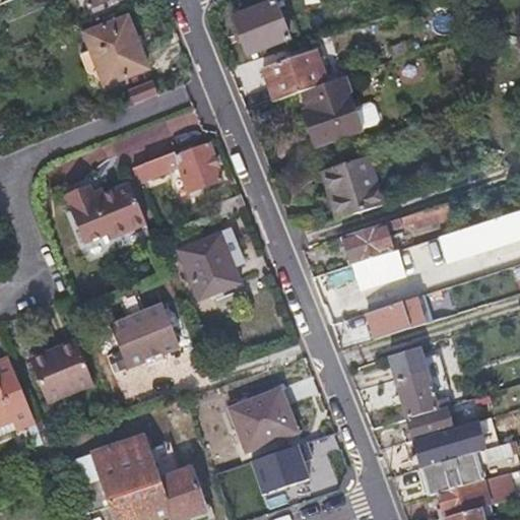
[(85,0),(89,8),(108,0),(85,0)]
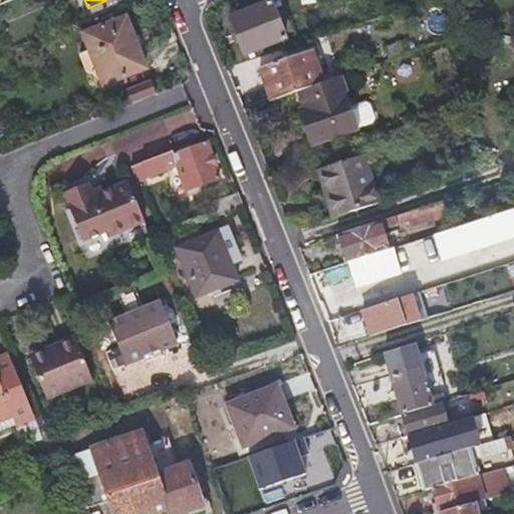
[(283,9),(279,11),(275,12),(273,7),(271,2),(270,1),(229,18),(245,55),(294,35),(283,9)]
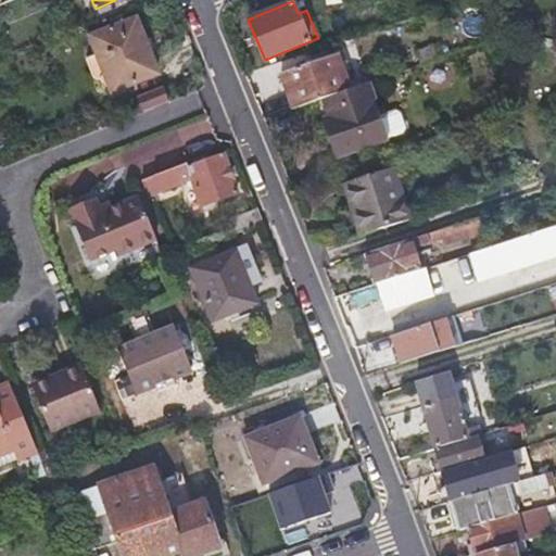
[(112,90),(135,81),(158,73),(136,20),(90,37),(112,90)]
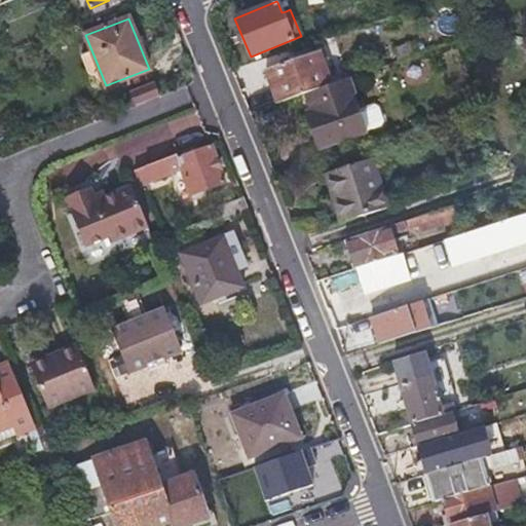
[(392,49),(396,57),(398,63),(418,55),(413,42),(392,49)]
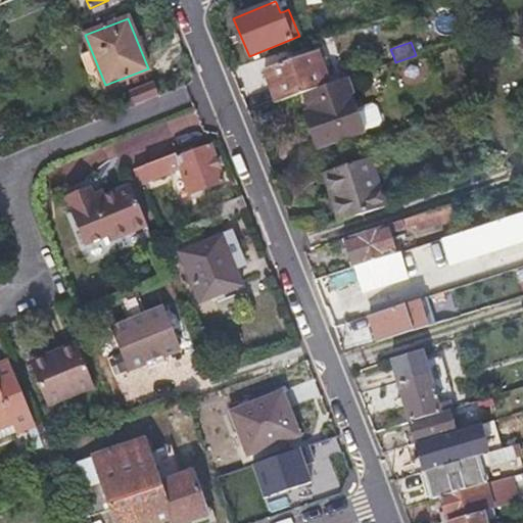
[(277,103),(295,97),(329,86),(316,50),(264,67),(277,103)]
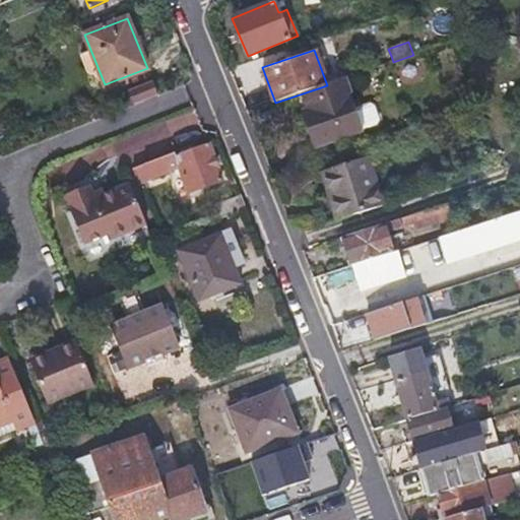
[(313,130),(356,115),(354,109),(343,79),(327,85),(294,96),(307,132),(313,130)]
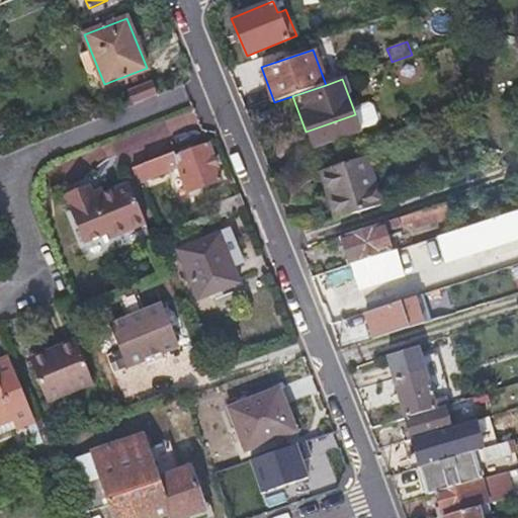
[(134,88),(136,94),(138,100),(155,93),(150,82),(134,88)]
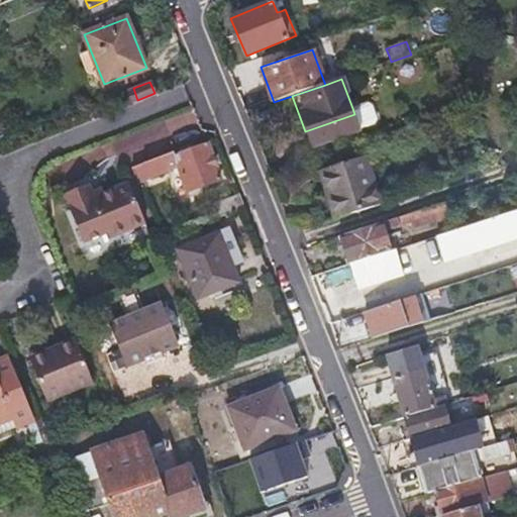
[(135,94),(133,88),(126,90),(130,102),(137,100),(135,94)]
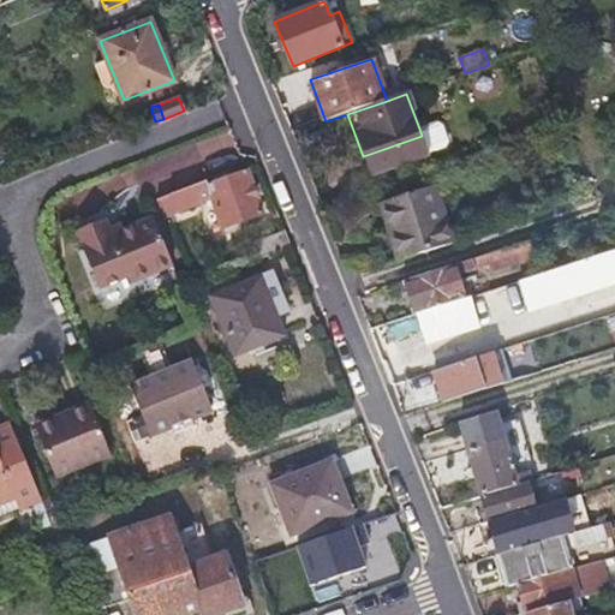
[(422,136),(428,154),(445,148),(447,142),(441,125),(436,123),(419,129),(422,136)]
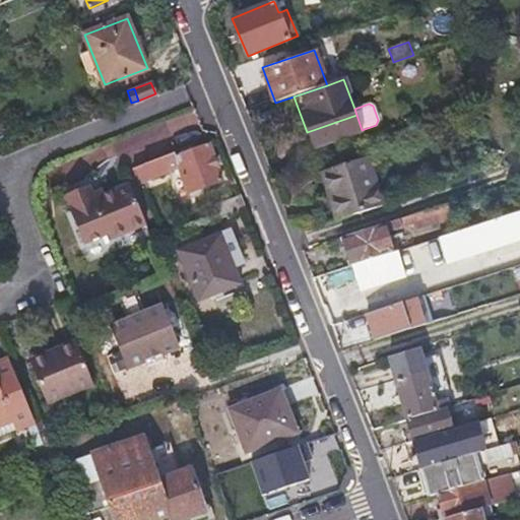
[(356,115),(313,130),(319,145),(362,130),(356,115)]
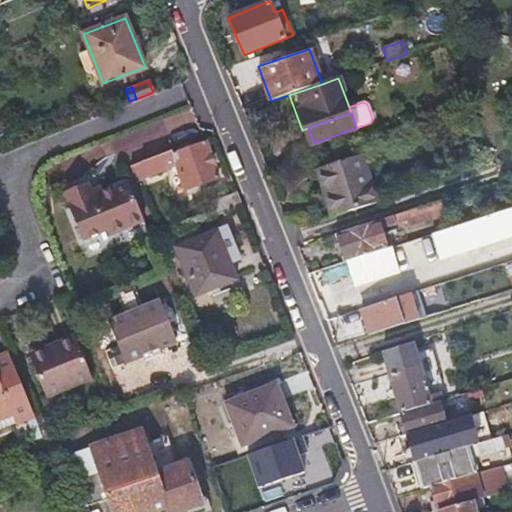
[(308,128),(302,130),(308,145),(314,143),(308,128)]
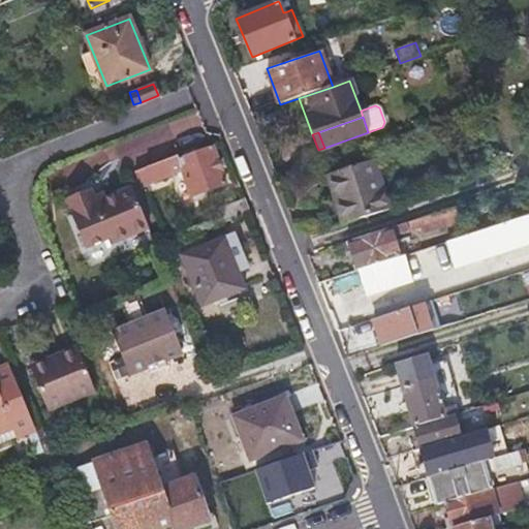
[(134,170),(136,179),(139,186),(182,169),(192,194),(225,180),(211,145),(180,157),(178,153),(134,170)]
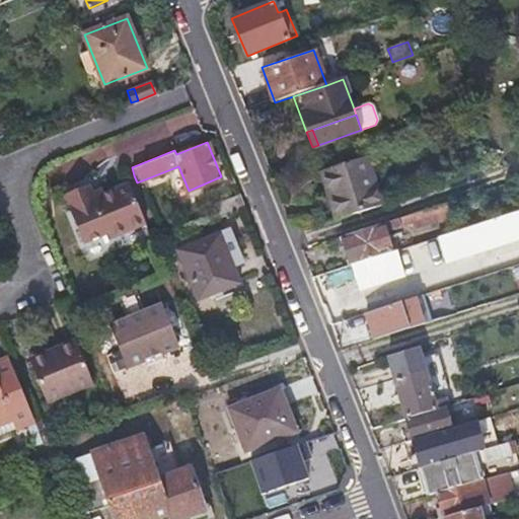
[(322,170),(330,196),(339,220),(382,206),(366,157),(322,170)]
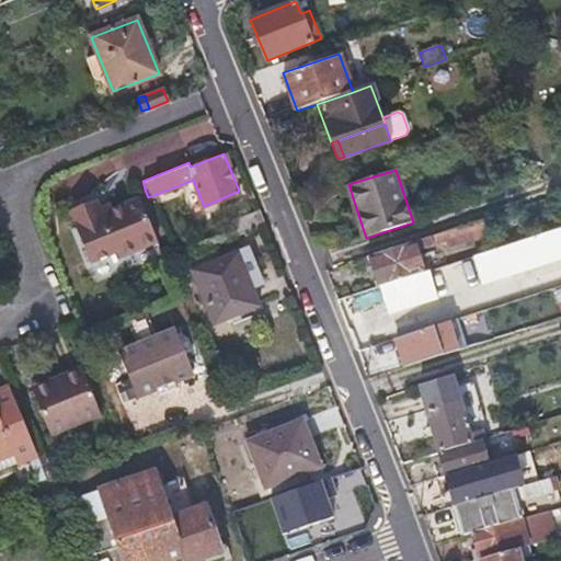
[(73,225),(81,244),(89,264),(115,253),(117,260),(158,243),(139,198),(112,209),(103,214),(101,207),(98,199),(71,209),(77,224),(73,225)]
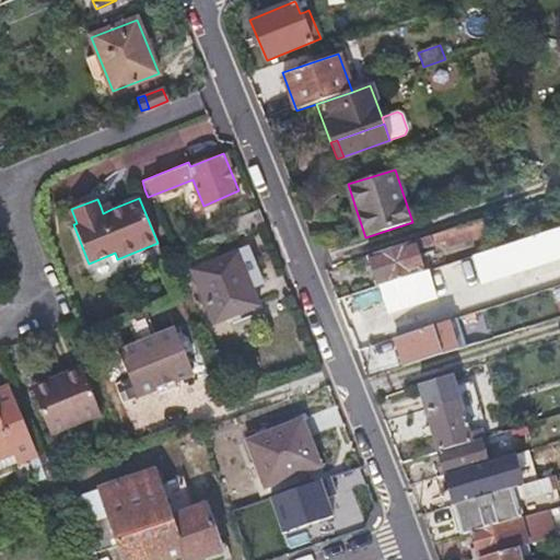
[(103,213),(112,209),(109,203),(101,207),(103,213)]
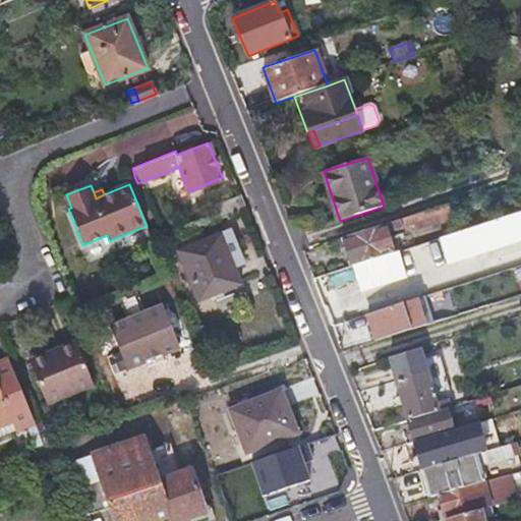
[(452,204),(411,217),(417,232),(457,219),(452,204)]
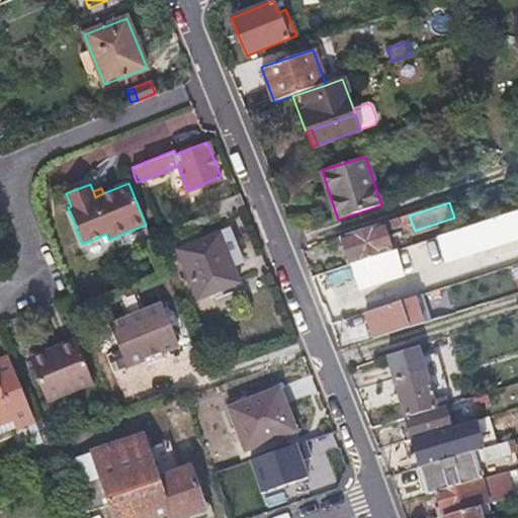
[(517,210),(470,226),(477,247),(517,234),(517,210)]
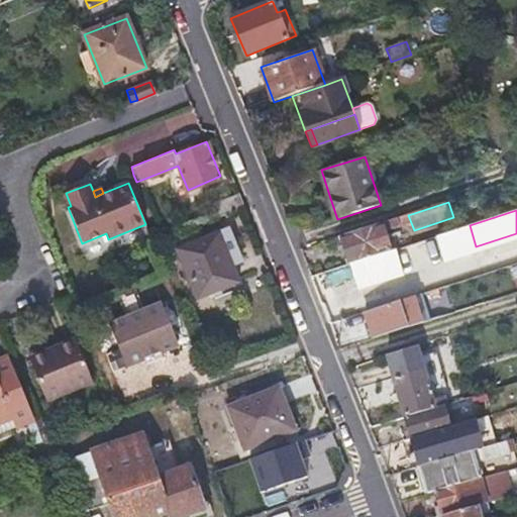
[(350,263),(391,249),(386,233),(399,228),(396,219),(340,237),(348,263),(350,263)]
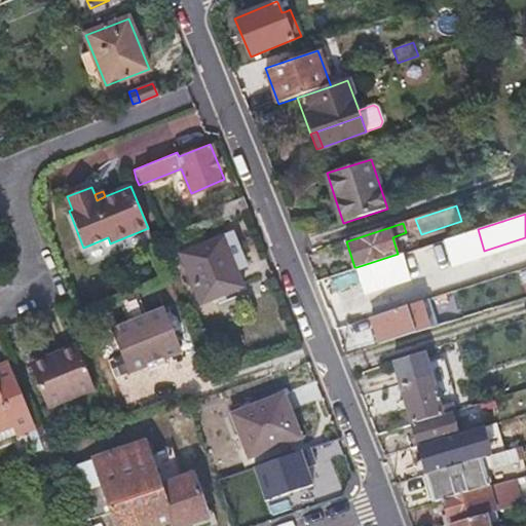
[(231,232),(200,245),(181,254),(201,302),(243,285),(236,268),(245,264),(231,232)]
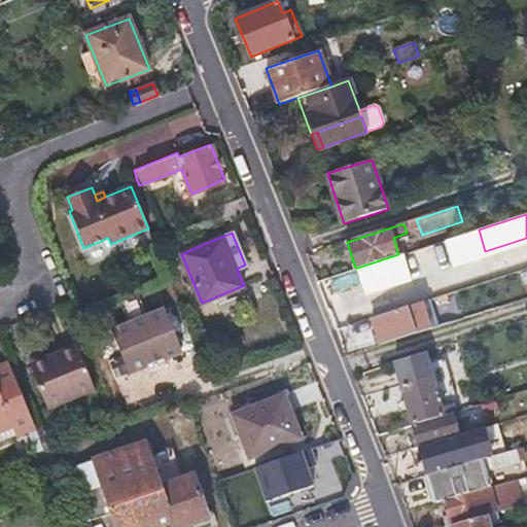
[(402,253),(400,254),(398,254),(357,268),(365,290),(409,276),(402,253)]
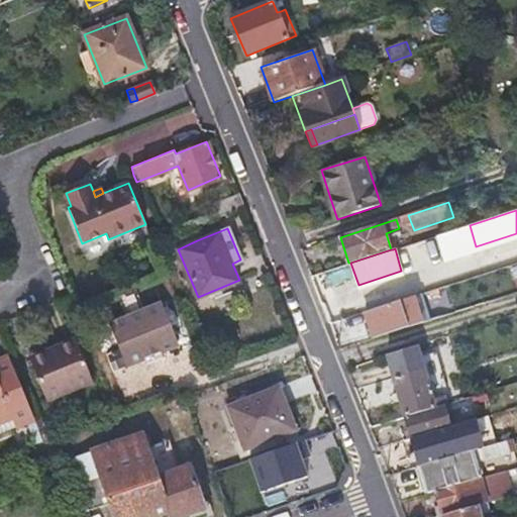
[(127,315),(119,319),(112,322),(131,371),(146,364),(167,356),(182,350),(162,303),(145,309),(139,292),(121,300),(127,315)]
